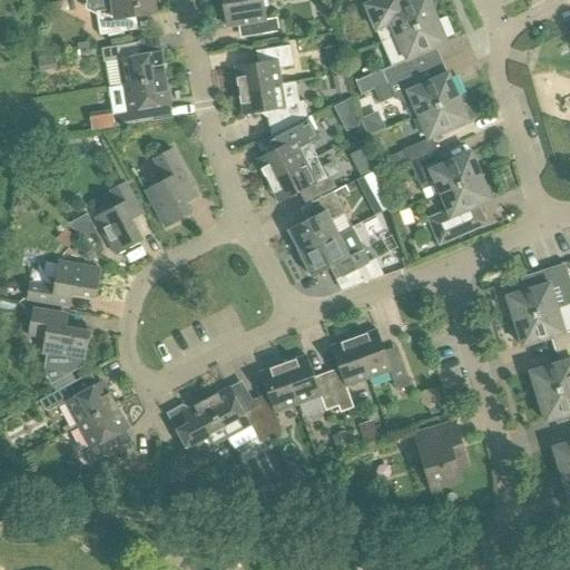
[(154,0),(85,0),(86,5),(85,5),(86,10),(96,15),(100,36),(118,33),(116,20),(157,13),(154,0)]
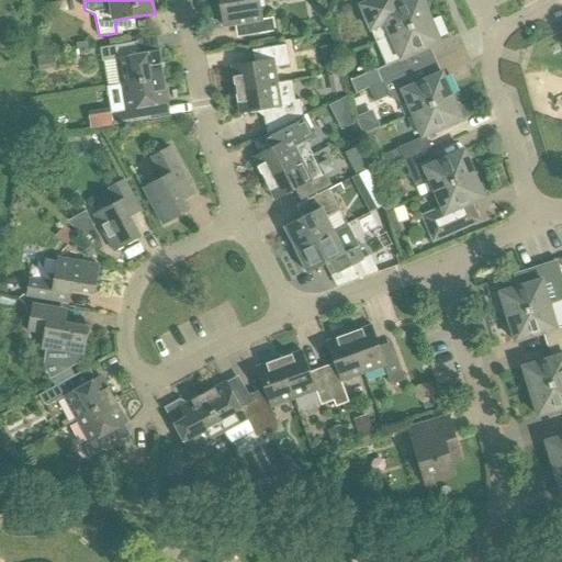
[(223,0),(220,1),(224,26),(244,23),(246,37),(274,32),(272,19),(261,20),(257,0),(223,0)]
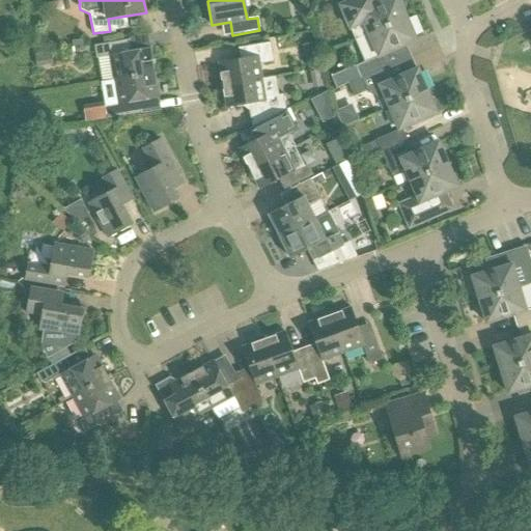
[(356,39),(408,18),(399,0),(388,0),(372,6),(369,0),(353,0),(341,5),(356,39)]
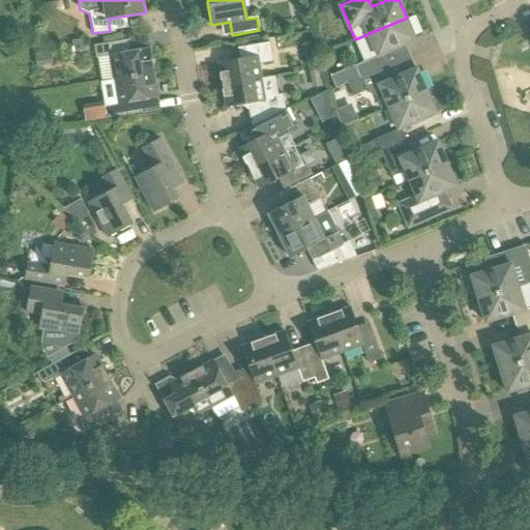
[(359,79),(387,67),(382,55),(416,40),(407,18),(355,39),(365,61),(354,66),(359,79)]
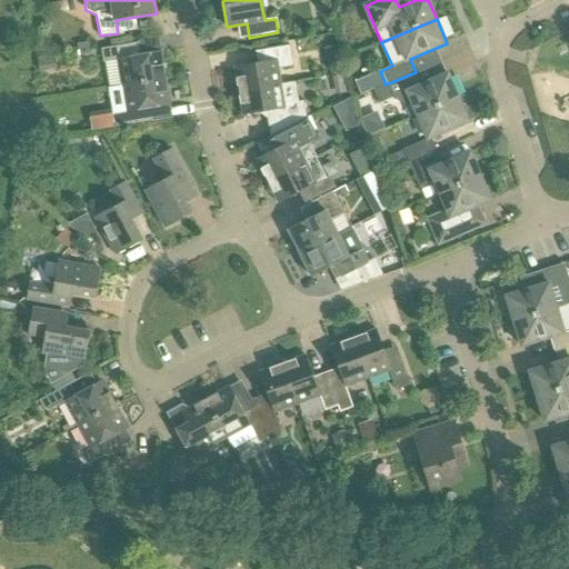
[(123,86),(167,78),(165,61),(161,61),(160,52),(140,56),(138,42),(101,49),(103,62),(120,60),(123,86)]
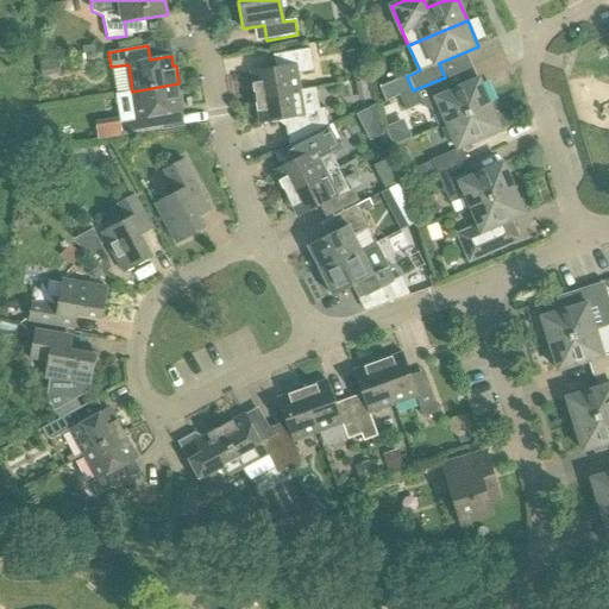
[(281,67),(252,71),(256,96),(302,88),(300,73),(314,70),(311,49),(278,55),(281,67)]
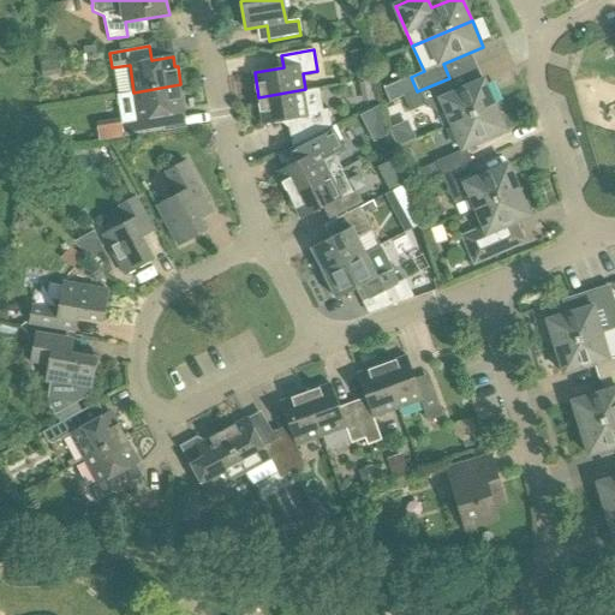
[(452,124),(496,105),(485,79),(455,93),(449,78),(417,91),(404,97),(408,112),(427,105),(429,109),(441,114),(446,112),(452,124)]
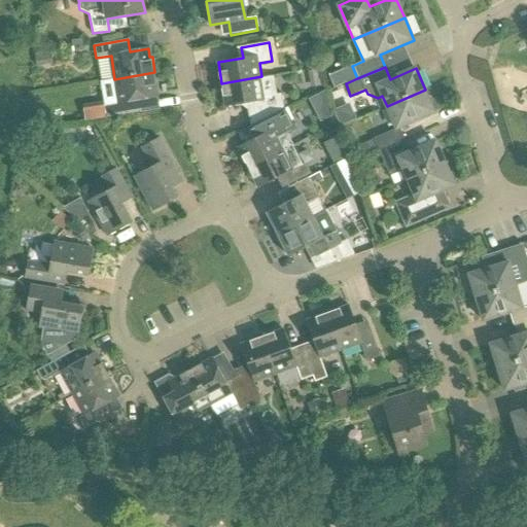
[(299,78),(306,92),(324,82),(317,69),(299,78)]
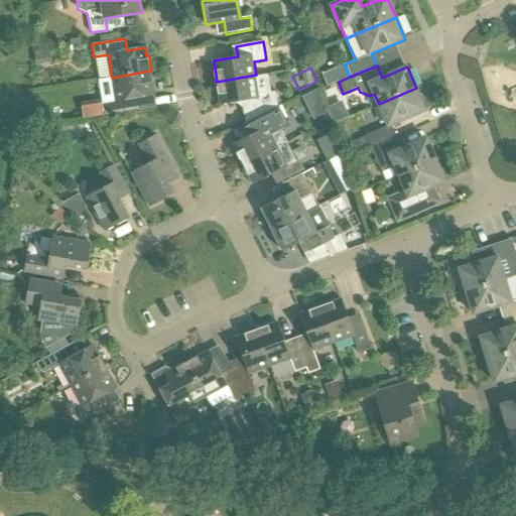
[(151,71),(112,78),(116,101),(101,103),(104,116),(137,110),(136,100),(153,97),(152,89),(154,88),(151,71)]
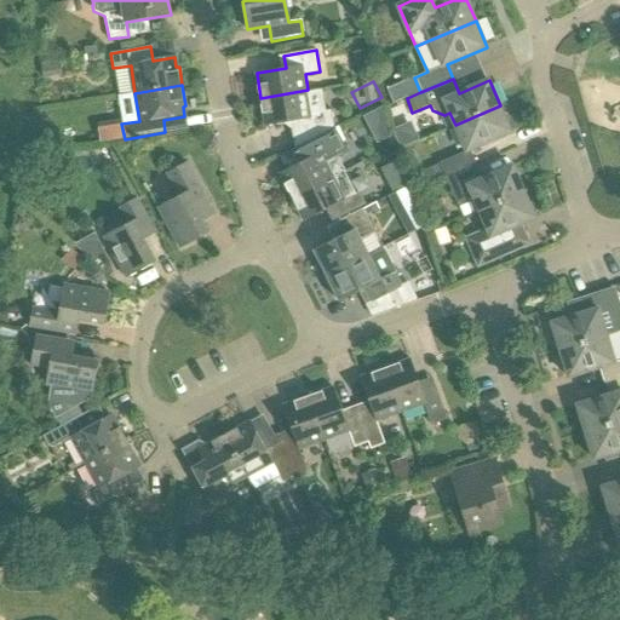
[(308,90),(260,98),(265,125),(290,121),(294,149),(333,130),(331,110),(325,112),(321,90),(308,91),(308,90)]
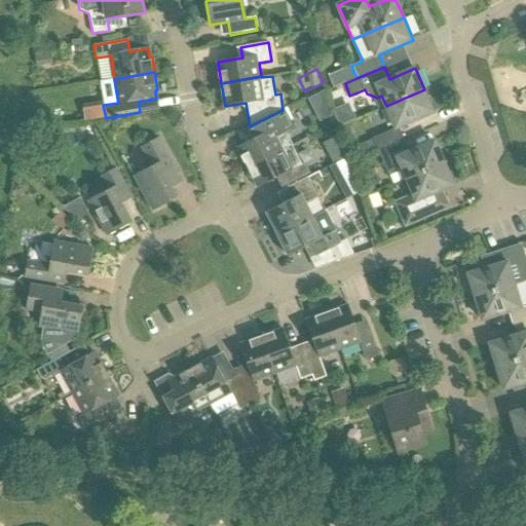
[(322,108),(333,105),(329,87),(317,90),(322,108)]
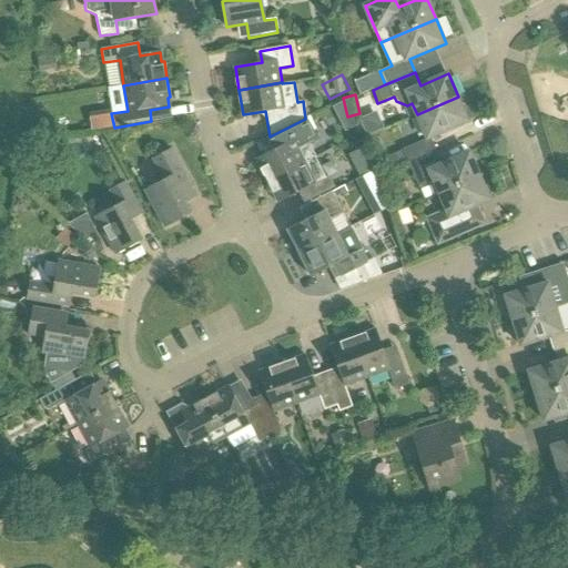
[(408,163),(437,150),(432,138),(468,121),(458,97),(417,114),(427,139),(402,150),(408,163)]
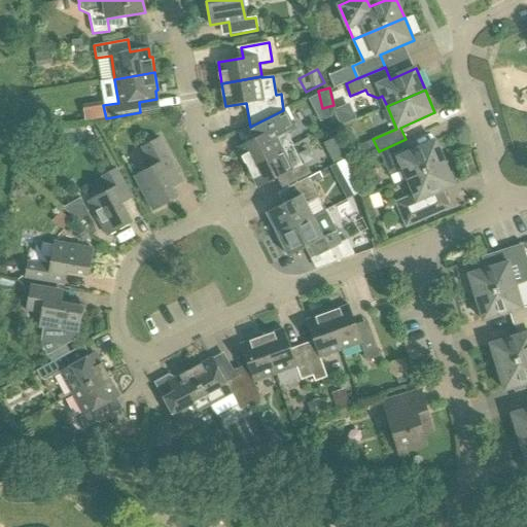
[(84,121),(106,118),(103,105),(103,103),(82,105),(84,121)]
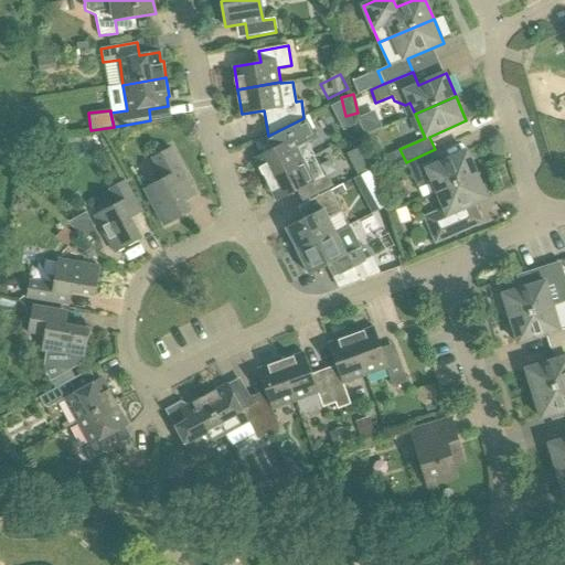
[(268,136),(275,149),(256,158),(267,179),(313,155),(308,142),(316,139),(310,129),(304,118),(268,136)]
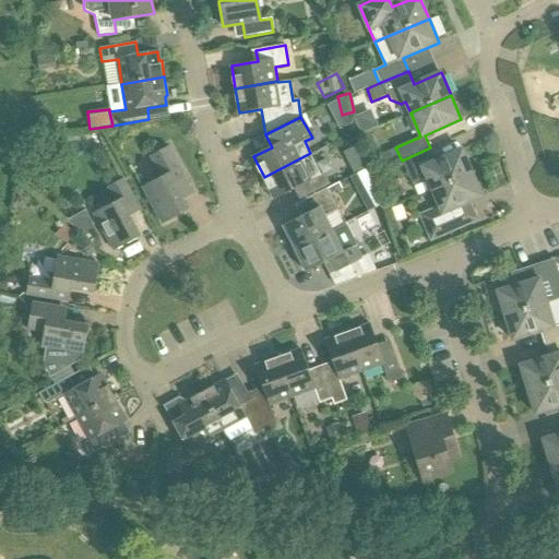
[(164,224),(189,210),(182,199),(194,192),(168,145),(151,155),(163,176),(143,187),(164,224)]
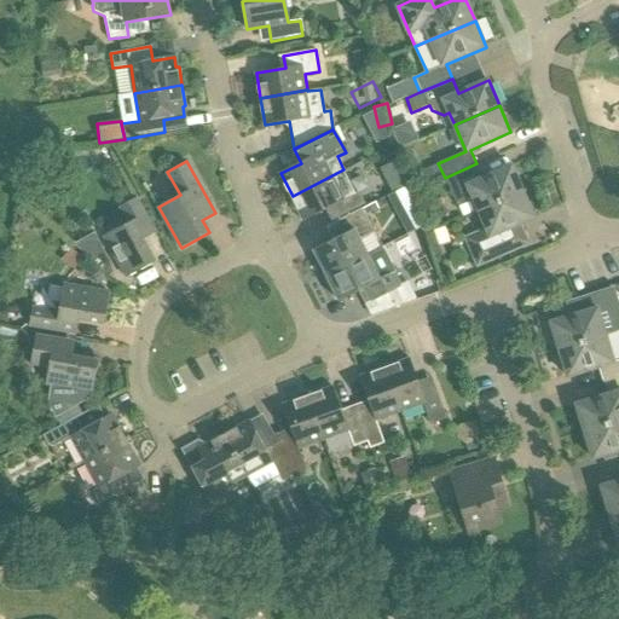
[(479,210),(524,191),(512,166),(482,179),(476,163),(445,178),(456,203),(473,197),(479,210)]
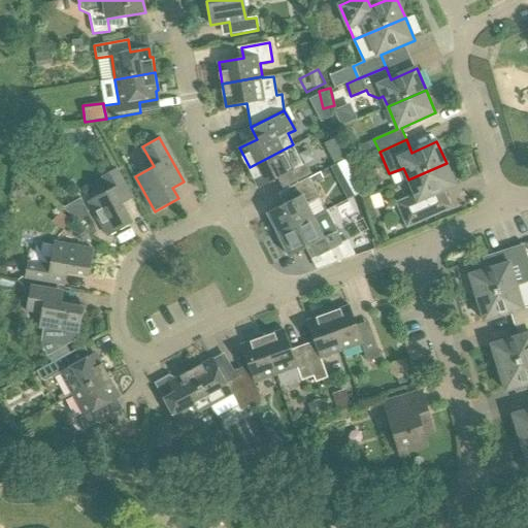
[(293,144),(250,167),(260,188),(282,176),(287,187),(311,175),(306,164),(302,166),(292,146),(294,145),(293,144)]
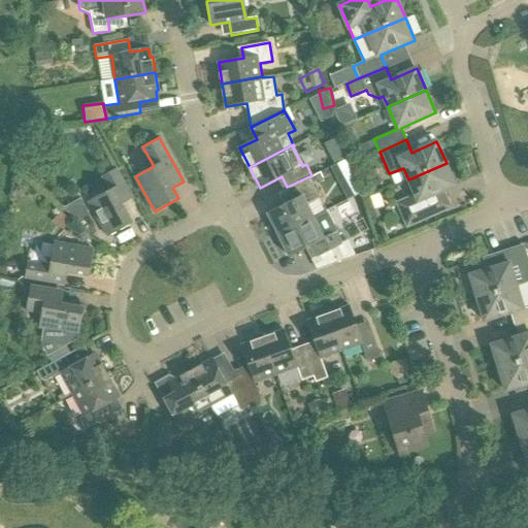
[(347,159),(330,167),(348,199),(363,191),(347,159)]
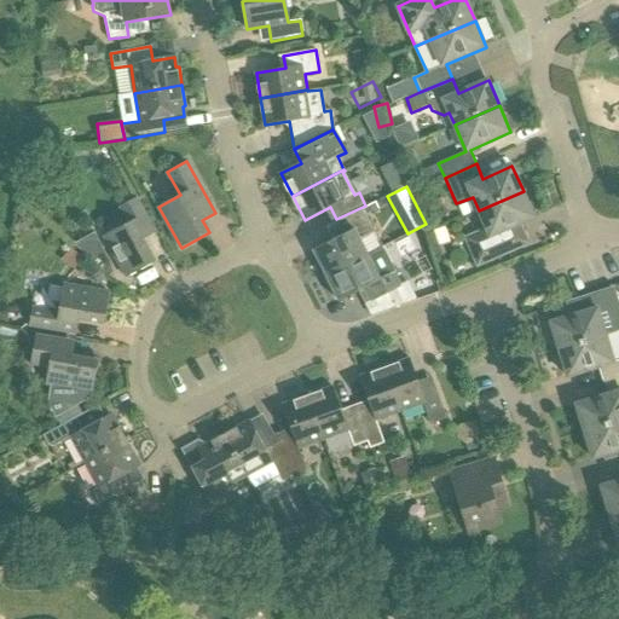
[(524,191),(479,210),(486,227),(463,238),(475,267),(528,243),(522,229),(520,230),(519,225),(534,218),(524,191)]
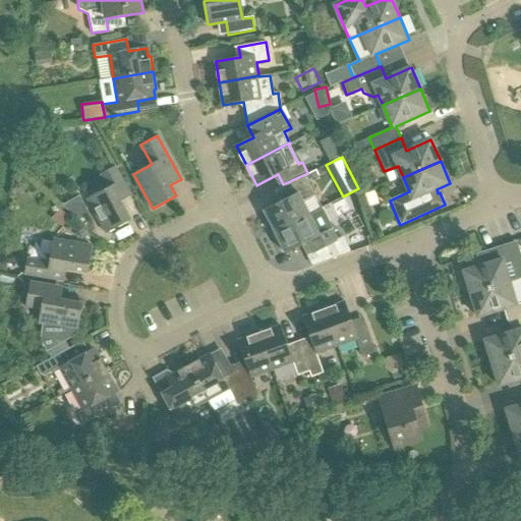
[(107,233),(130,220),(118,196),(128,190),(115,166),(99,175),(106,188),(89,197),(107,233)]
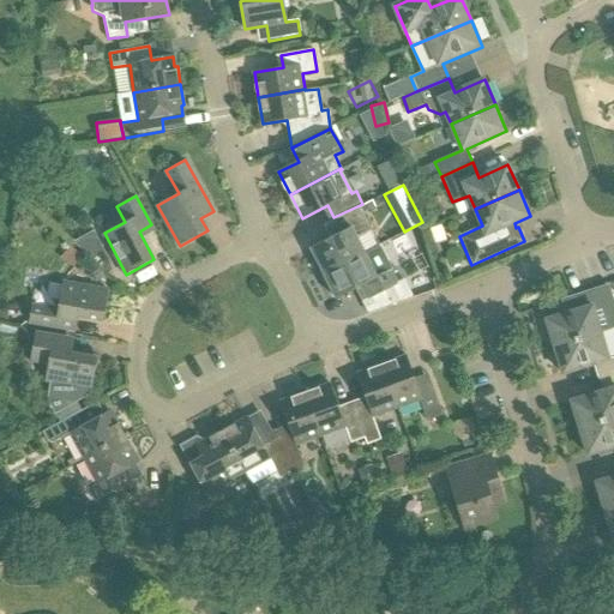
[(335,221),(341,233),(312,248),(324,271),(363,251),(357,238),(371,230),(359,208),(335,221)]
